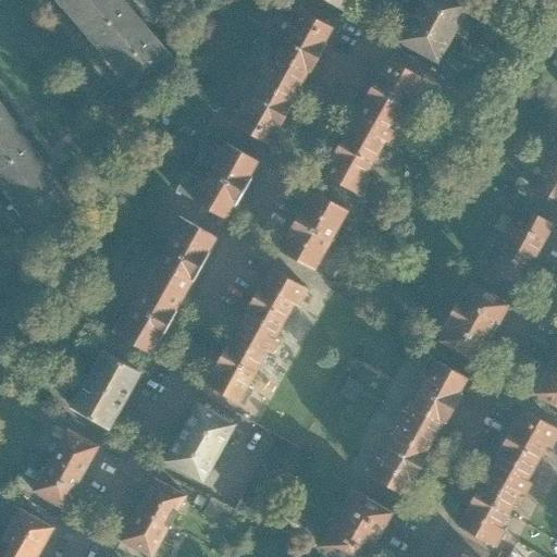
[(98,0),(51,0),(72,23),(98,0)]
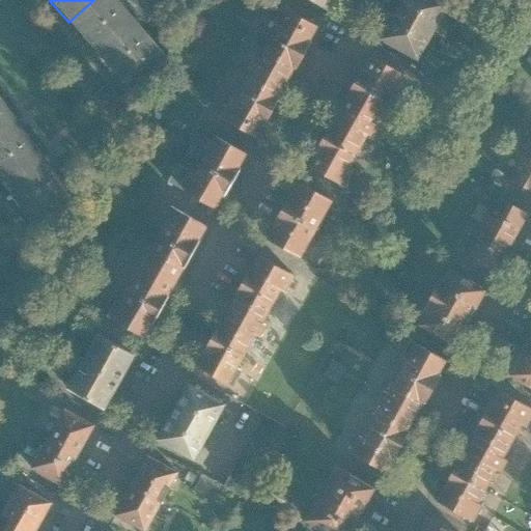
[(163,53),(116,0),(93,0),(68,22),(123,86),(163,53)]
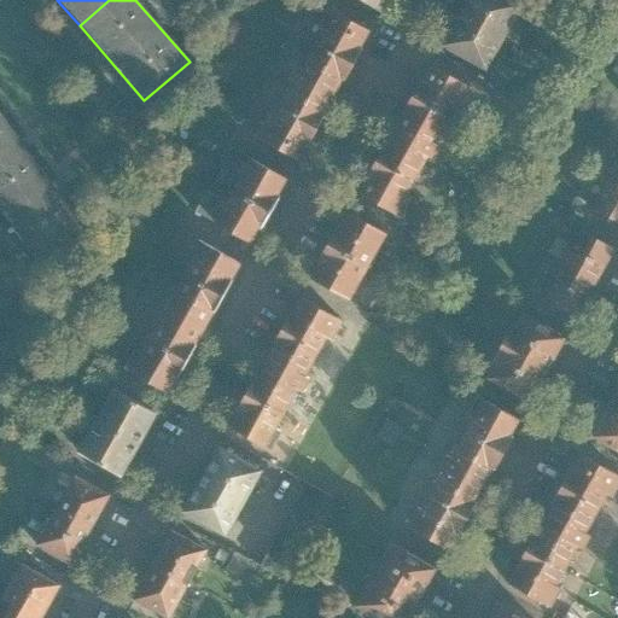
[(490,0),(468,0),(442,50),(474,68),(507,10),(490,0)]
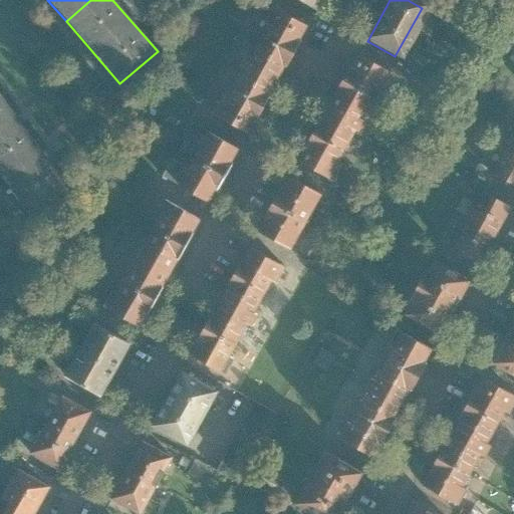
[(287,59),(306,24),(271,5),(252,41),(287,59)]
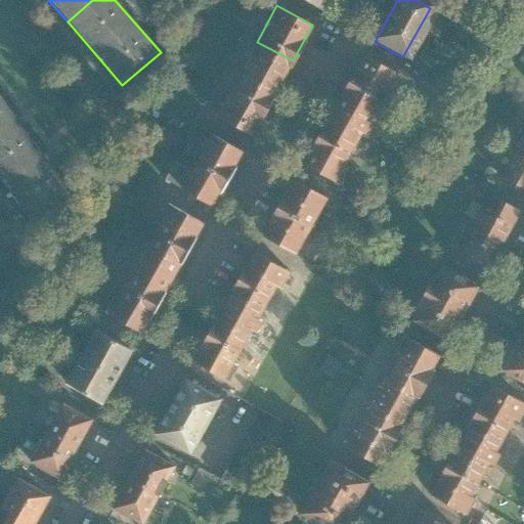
[(273,97),(293,60),(257,42),(237,78),(273,97)]
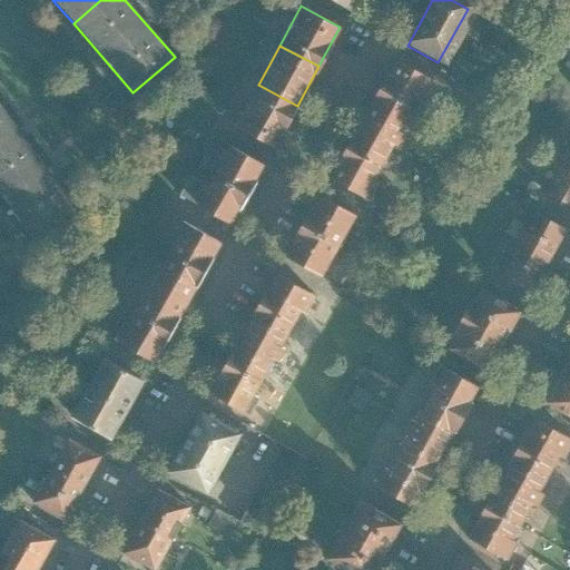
[(395,61),(372,101),(405,120),(428,80),(395,61)]
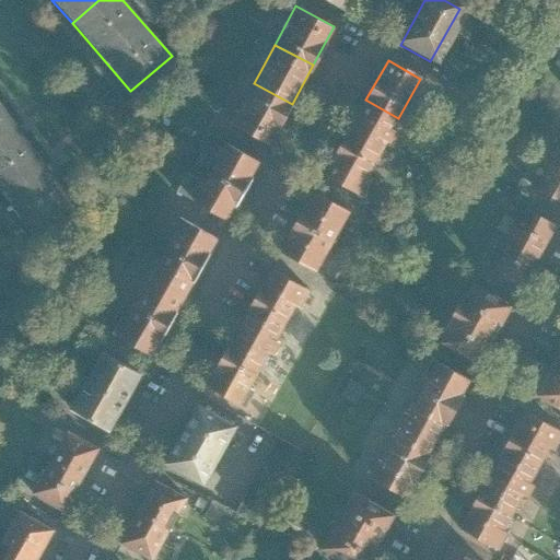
[(271,142),(292,104),(254,83),(233,121),(271,142)]
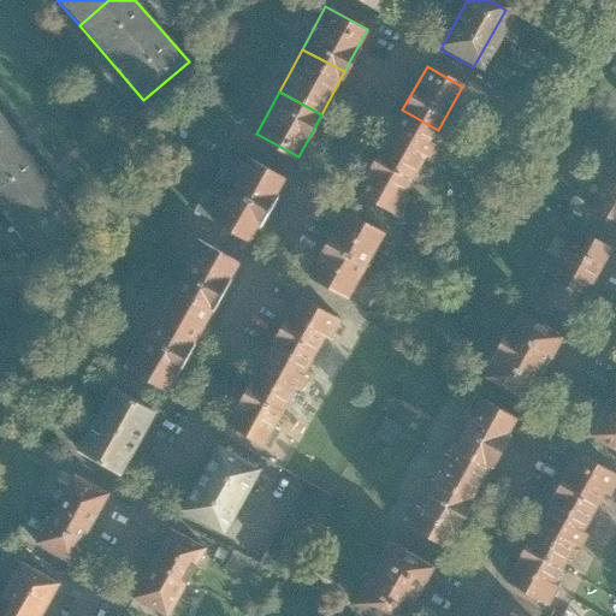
[(402,110),(378,153),(413,173),(438,130),(402,110)]
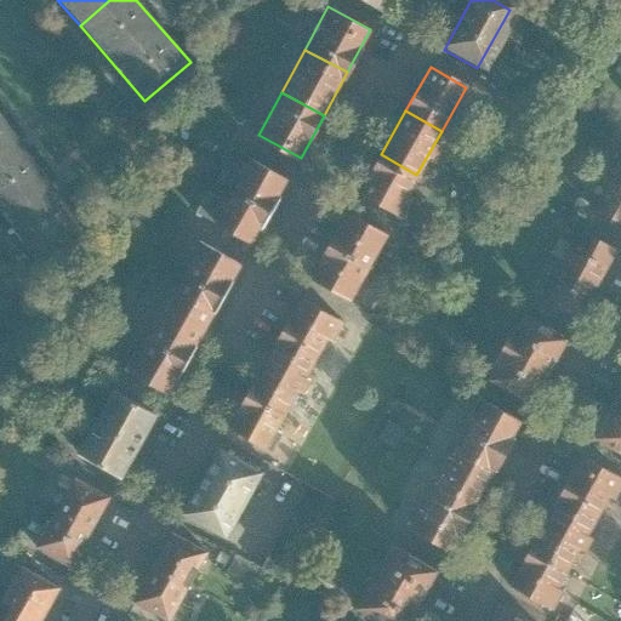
[(0,216),(49,181),(0,114),(0,216)]
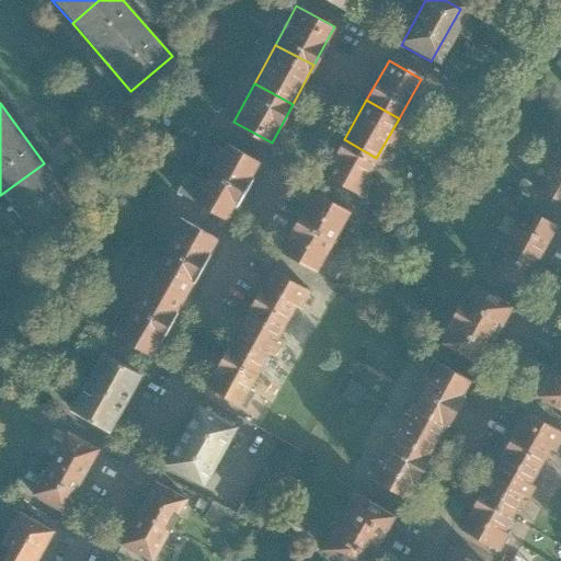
[(344,139),(322,179),(354,196),(376,158),(344,139)]
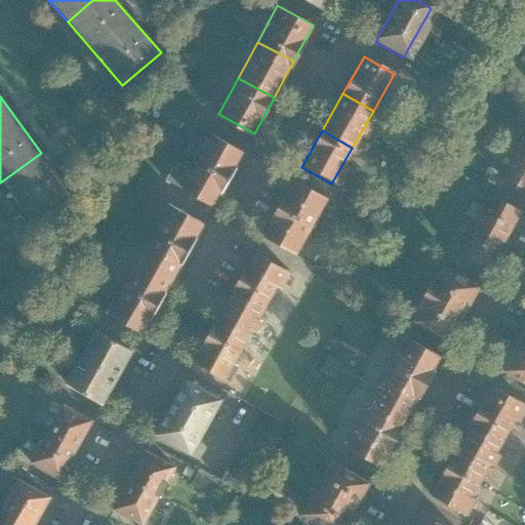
[(229,178),(243,151),(210,134),(196,163),(229,178)]
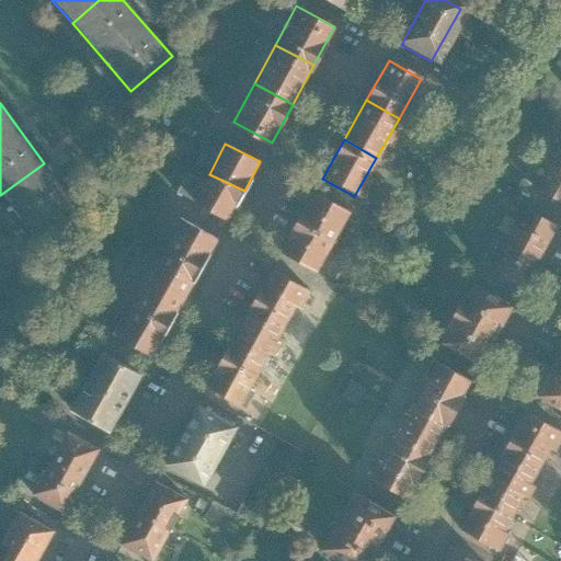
[(560,202),(560,161),(552,157),(535,189),(560,202)]
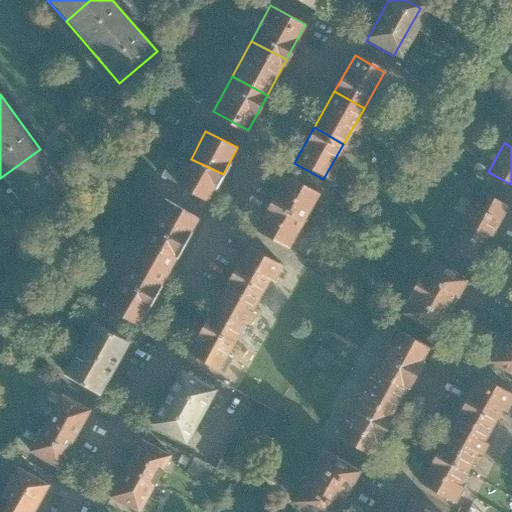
[(40,149),(0,178),(0,179),(27,216),(68,186),(40,149)]
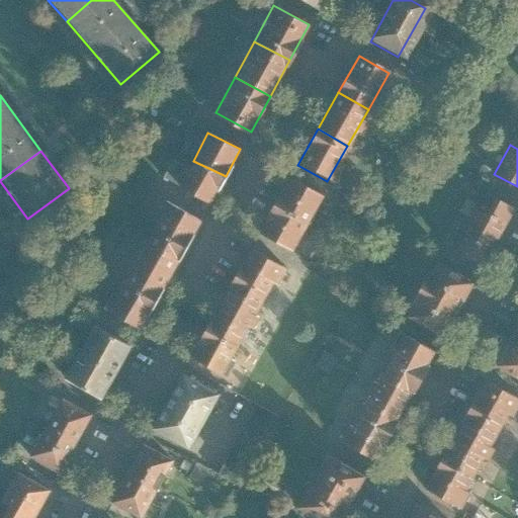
[(211,205),(226,176),(193,161),(179,189),(211,205)]
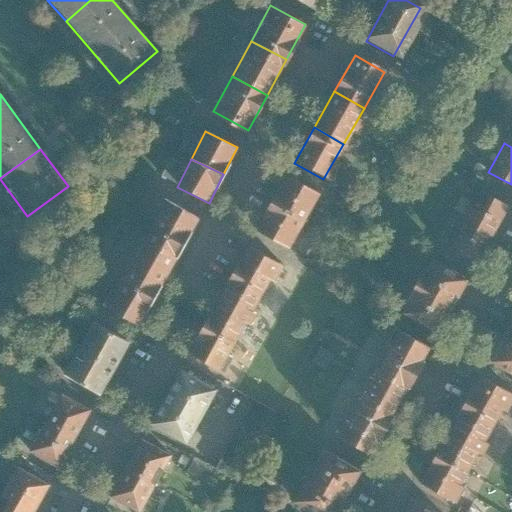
[(299,222),(316,194),(289,178),(272,205),(299,222)]
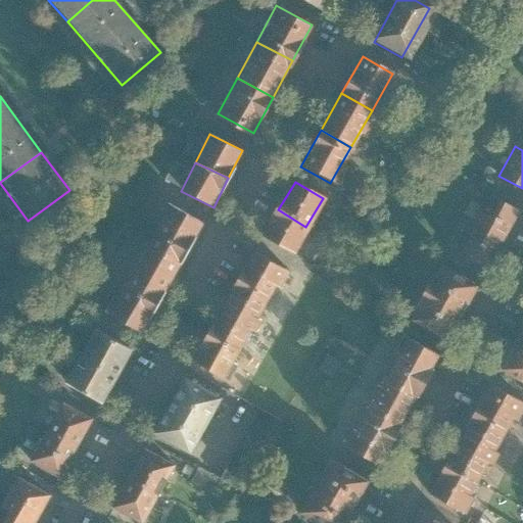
[(503,239),(519,208),(489,192),(472,222),(503,239)]
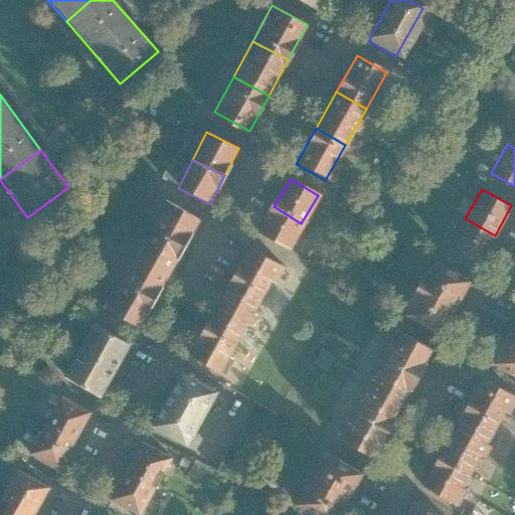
[(178,254),(199,218),(164,198),(143,234),(178,254)]
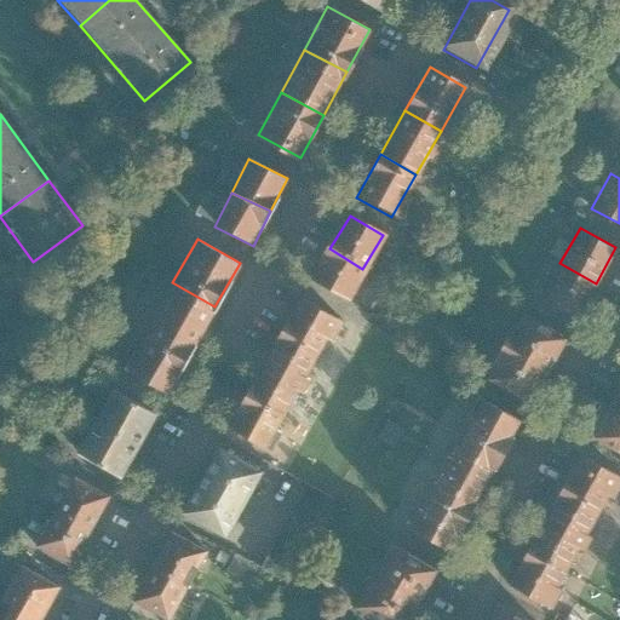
[(343,302),(362,269),(329,248),(309,281),(343,302)]
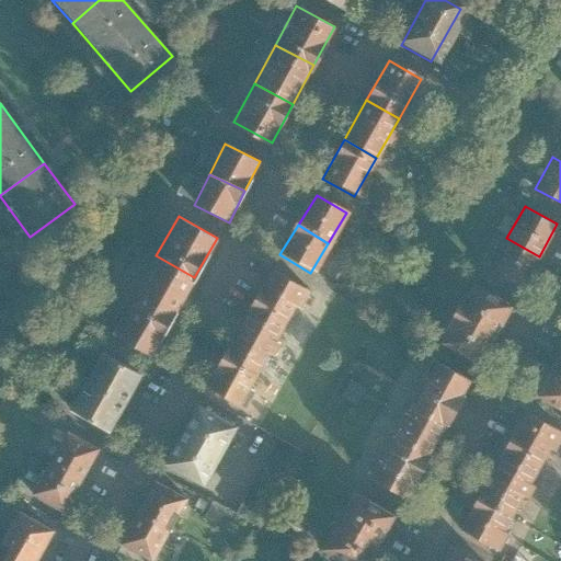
[(521,288),(539,256),(506,238),(488,270),(521,288)]
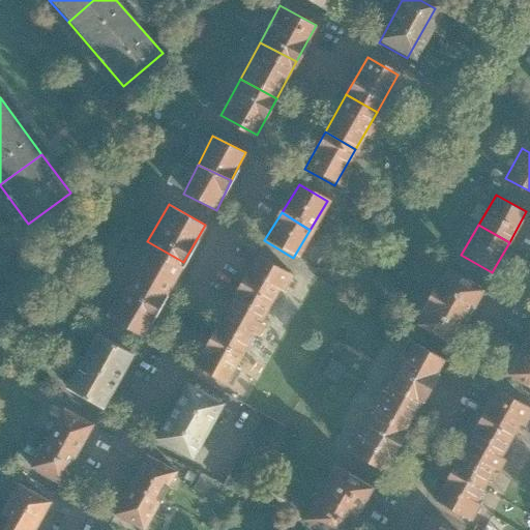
[(162,300),(183,262),(147,241),(125,280),(162,300)]
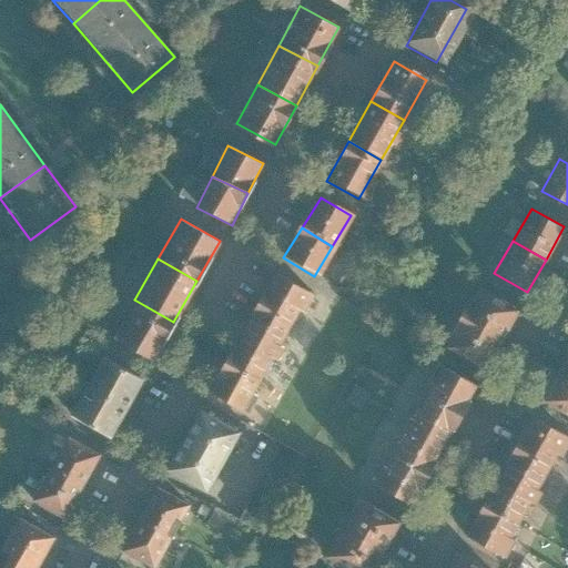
[(286,336),(310,297),(274,276),(251,315),(286,336)]
